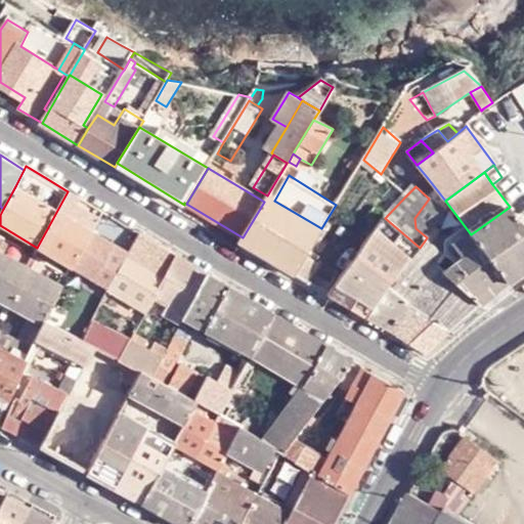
[(37,248),(72,268),(92,231),(102,213),(85,202),(68,191),(37,248)]
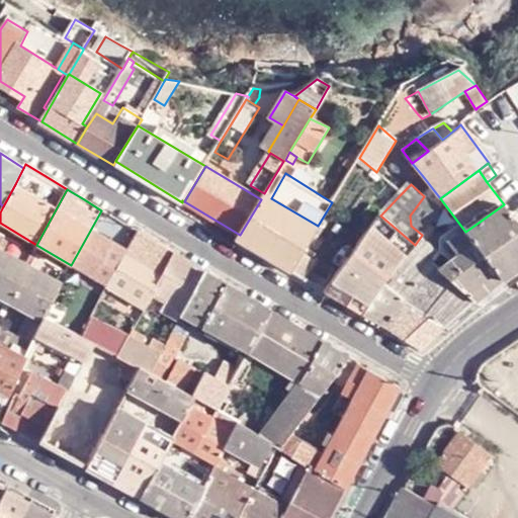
[(264,194),(261,199),(240,235),(237,240),(290,272),(305,249),(318,226),(271,198),(264,194)]
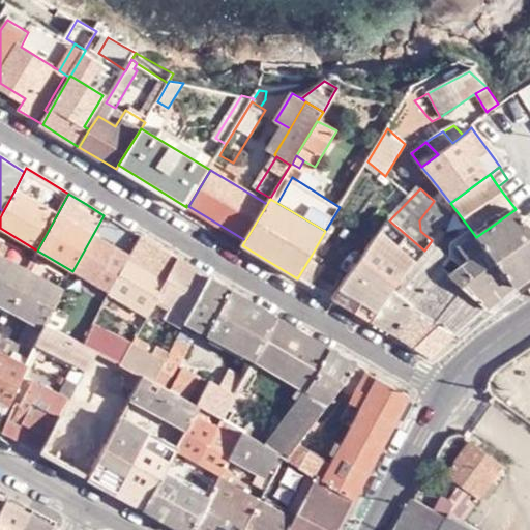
[(451,215),(434,201),(419,221),(420,231),(432,240),(451,215)]
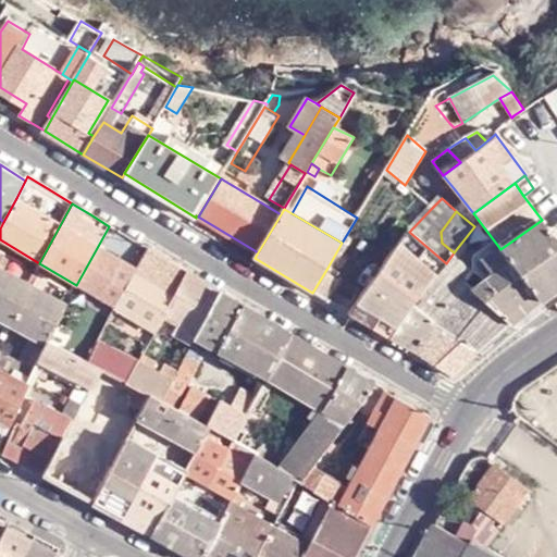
[(541,300),(556,288),(556,240),(542,220),(500,249),(511,263),(541,300)]
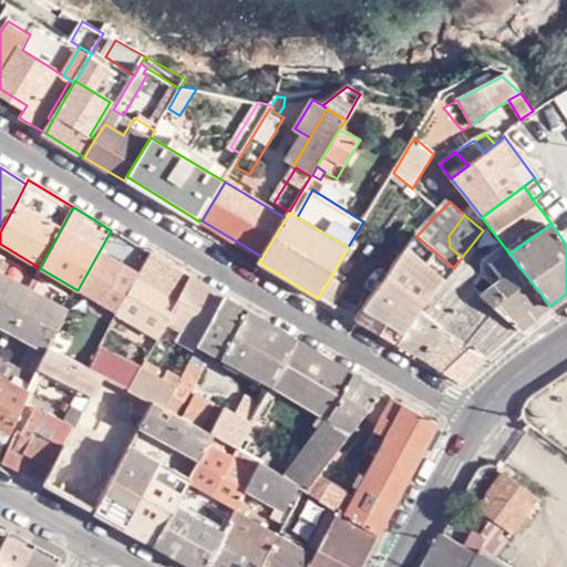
[(416,236),(357,321),(395,344),(420,313),(454,268),(416,236)]
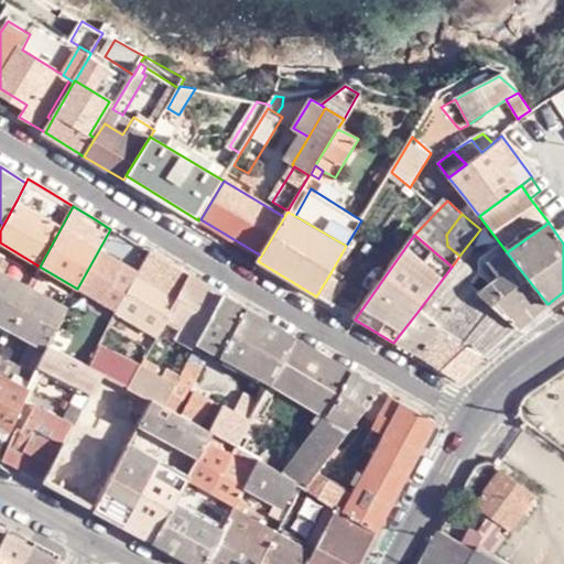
[(362,256),(346,246),(332,271),(347,280),(362,256)]
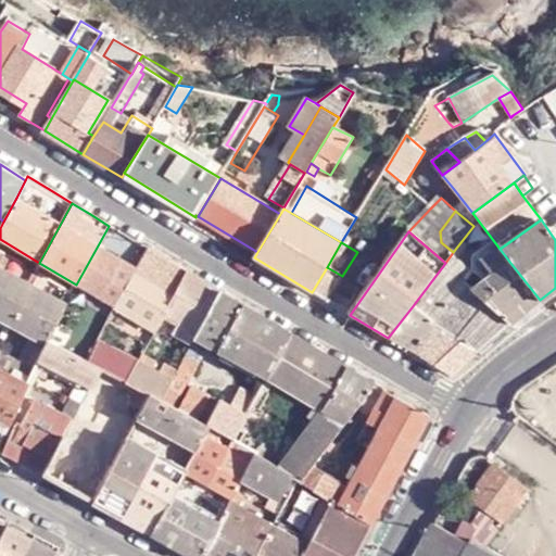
[(138,270),(149,250),(140,245),(129,265),(98,245),(76,285),(108,304),(117,310),(138,270)]
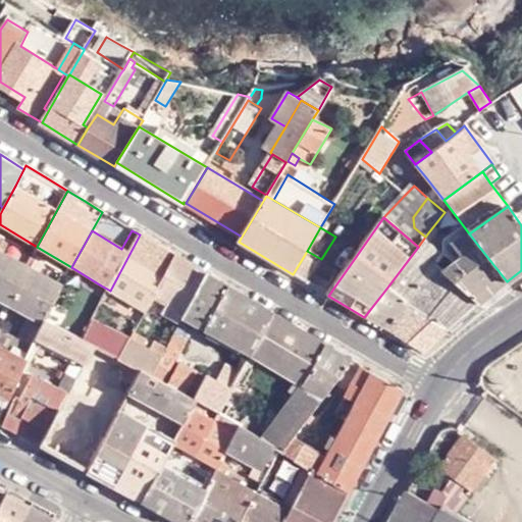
[(463,260),(479,247),(469,233),(452,248),(463,260)]
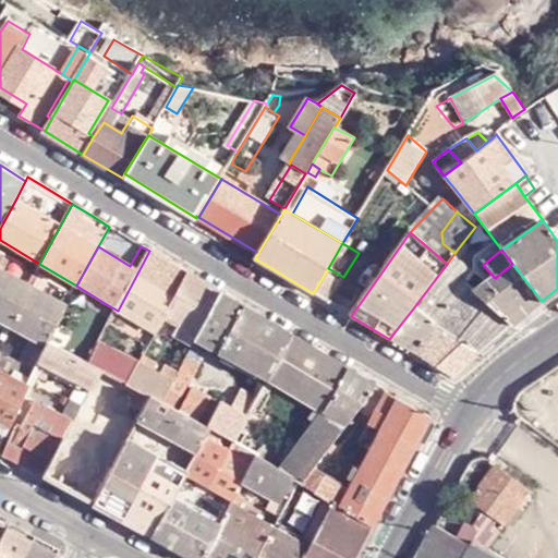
[(413,308),(433,323),(465,287),(469,281),(473,277),(452,256),(447,264),(413,308)]
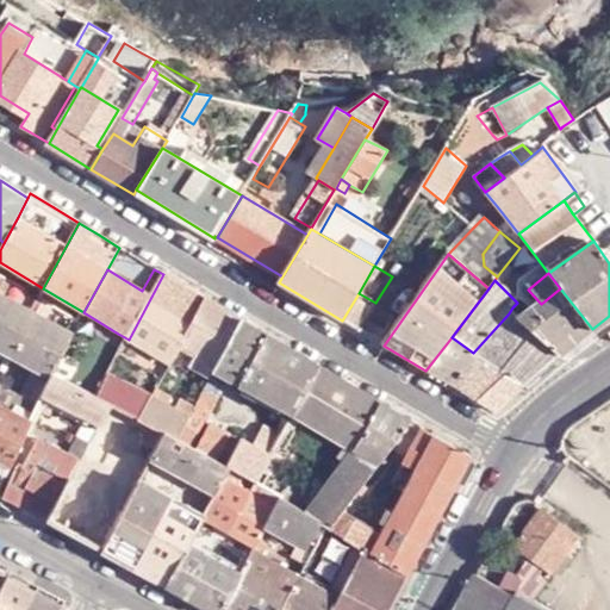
[(561,356),(592,329),(560,288),(541,304),(530,312),(534,315),(523,324),(561,356)]
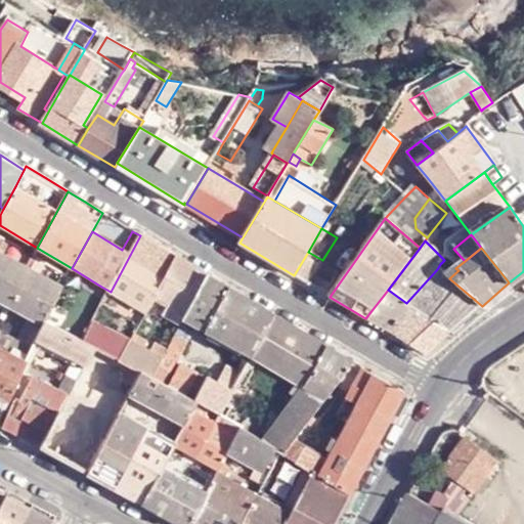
[(308,252),(294,275),(309,285),(323,261),(322,260),(308,252)]
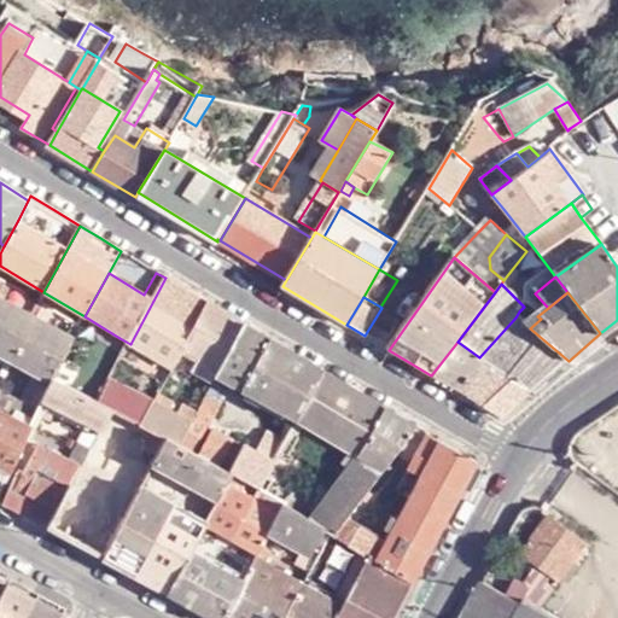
[(0,353),(53,382),(63,360),(74,339),(0,298),(0,353)]
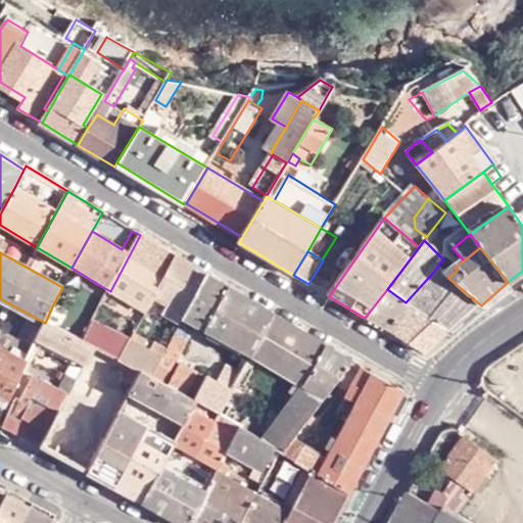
[(153,298),(165,276),(130,254),(110,291),(145,313),(153,298)]
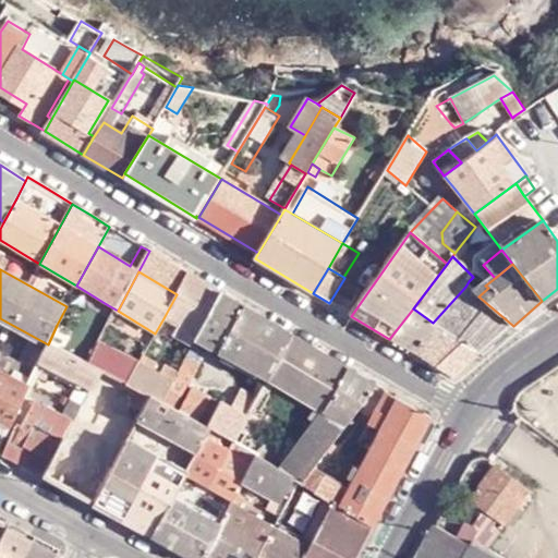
[(196,337),(220,293),(204,283),(187,274),(177,294),(164,318),(178,327),(196,337)]
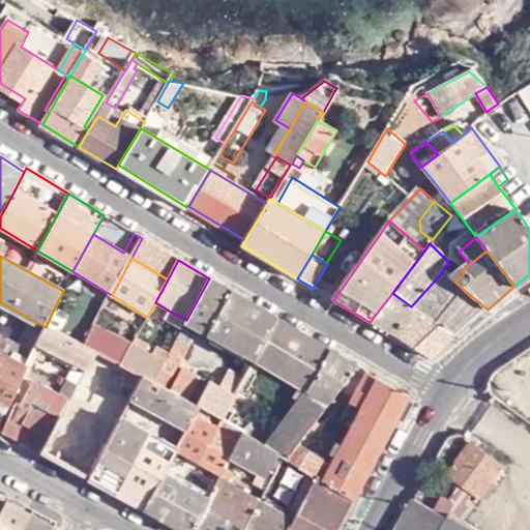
[(464,273),(461,271),(451,278),(454,282),(464,273)]
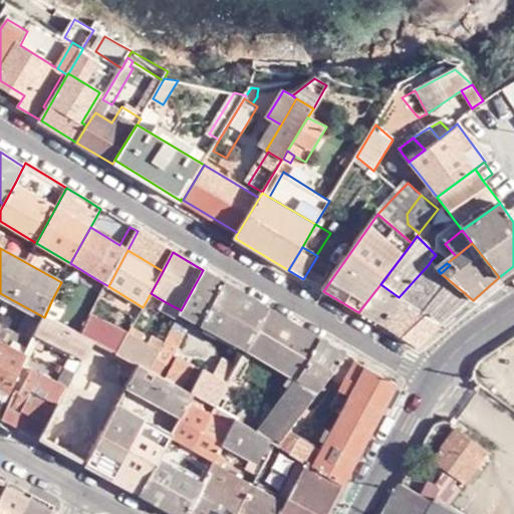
[(442,325),(473,300),(441,273),(438,270),(429,264),(399,297),(442,325)]
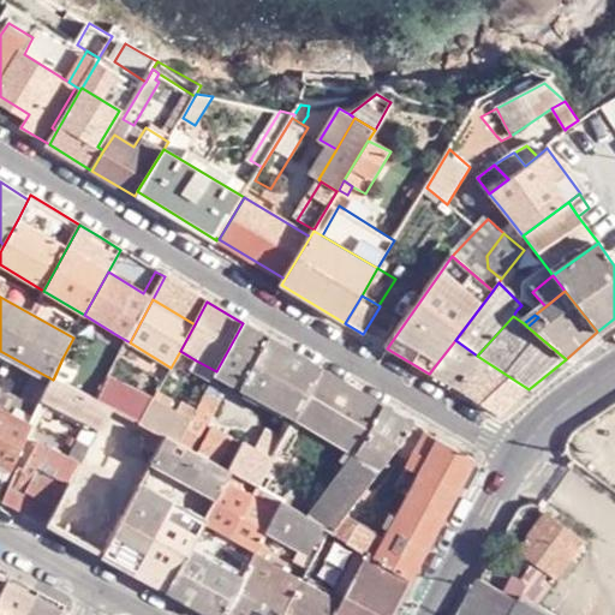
[(294,416),(320,370),(281,347),(243,323),(216,371),(214,375),(294,416)]
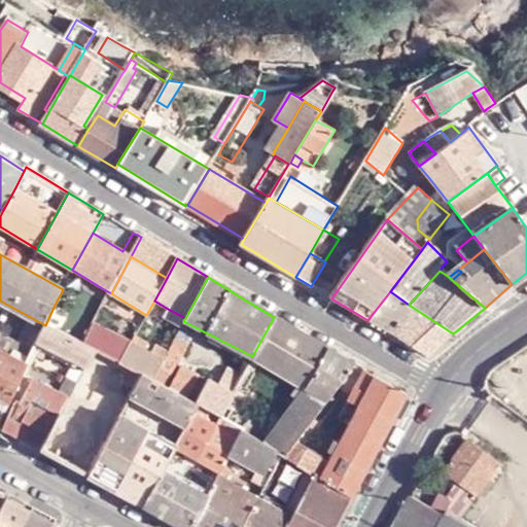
[(73,340),(83,345),(111,293),(102,288),(75,335),(73,340)]
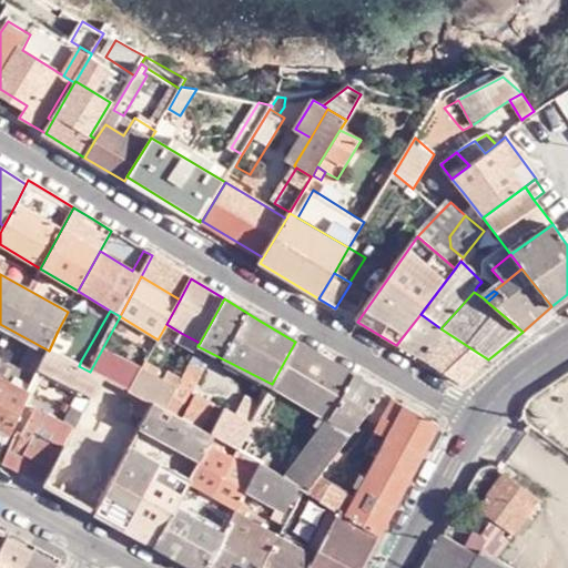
[(462,384),(488,359),(440,328),(421,314),(396,345),(418,357),(462,384)]
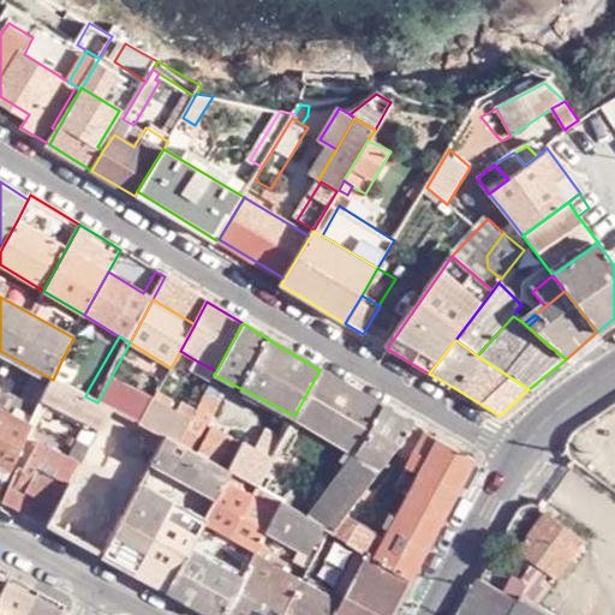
[(53,380),(72,389),(75,383),(83,368),(63,358),(53,380)]
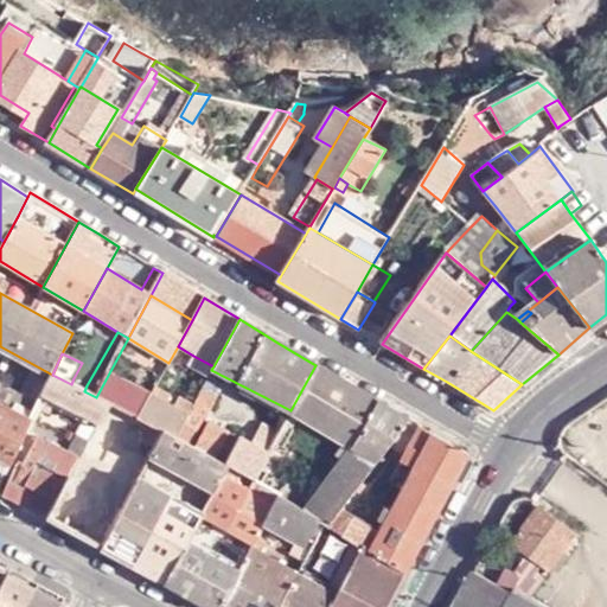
[(211,370),(213,366),(193,356),(190,363),(210,374),(211,370)]
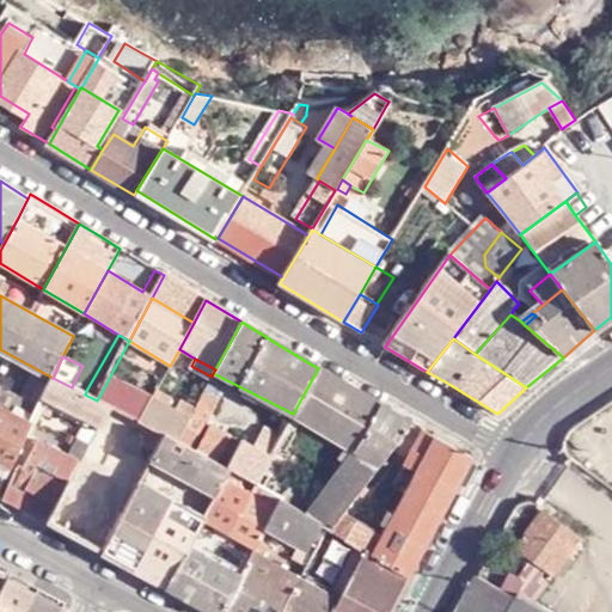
[(354,451),(380,405),(349,386),(318,368),(293,414),(303,418),(353,450),(354,451)]
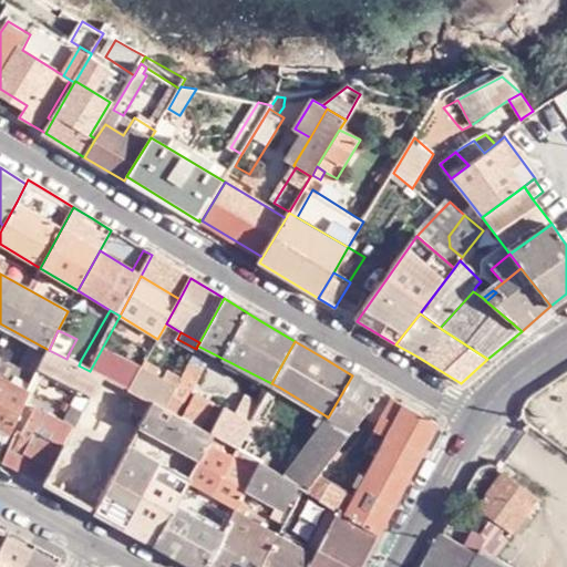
[(92,394),(102,378),(90,371),(79,366),(66,359),(49,350),(40,367),(92,394)]
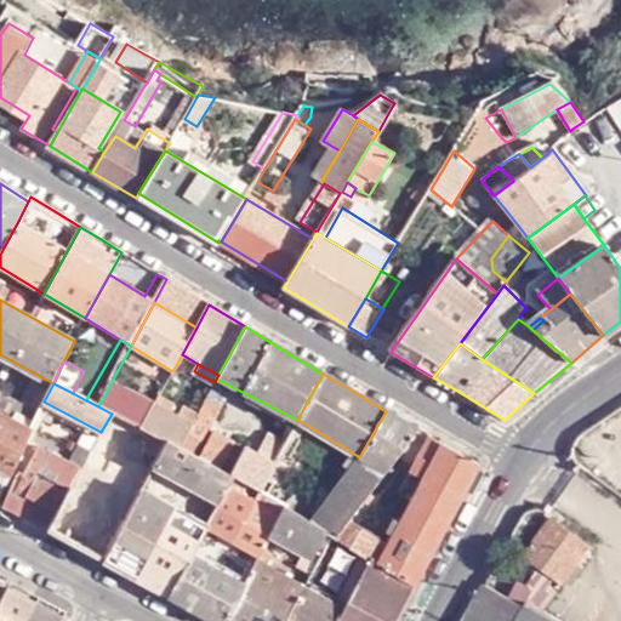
[(180,449),(198,459),(229,397),(214,385),(200,410),(193,425),(180,449)]
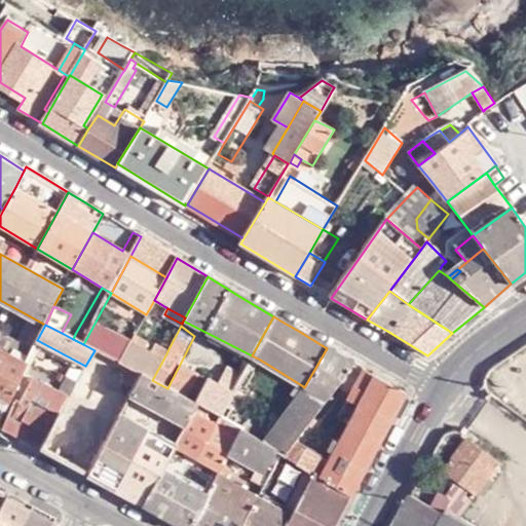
[(62,333),(73,339),(75,334),(64,328),(62,333)]
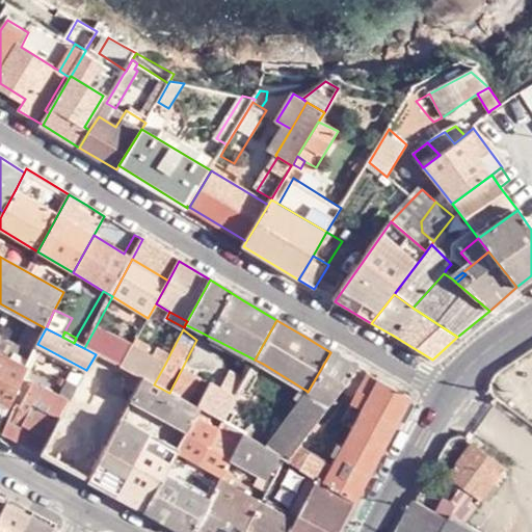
[(133,347),(148,354),(153,344),(139,336),(133,347)]
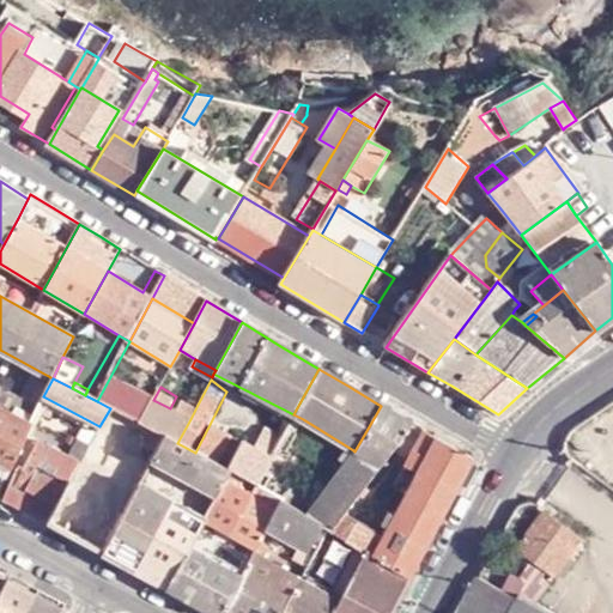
[(190,419),(198,405),(184,398),(176,412),(190,419)]
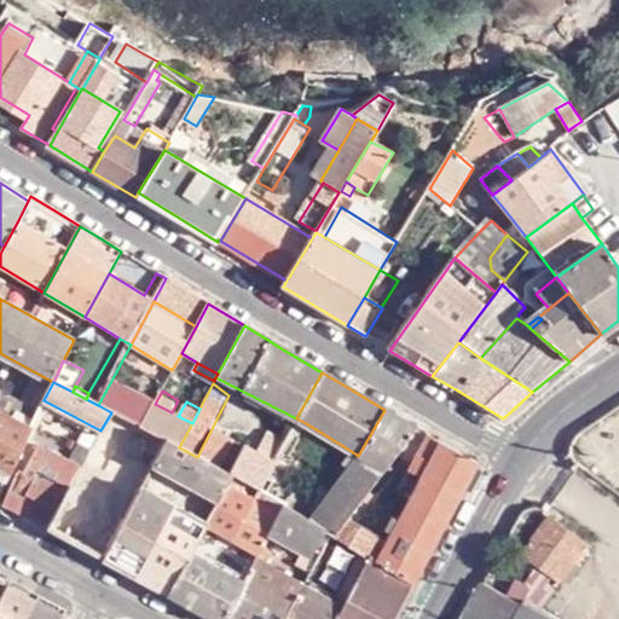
[(167,441),(179,447),(192,423),(178,416),(172,412),(155,404),(143,428),(151,433),(167,441)]
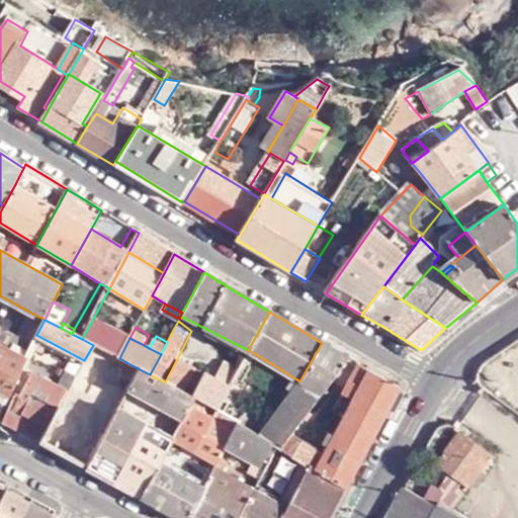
[(291,434),(348,358),(335,350),(322,343),(299,381),(298,380),(267,425),(258,436),(272,444),(277,447),(279,448),(291,434)]
